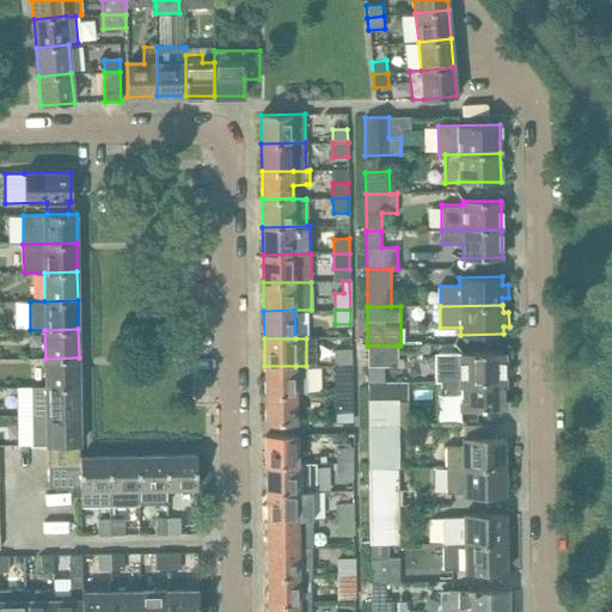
[(367,346),(368,383),(384,383),(384,367),(398,367),(397,346),(367,346)]
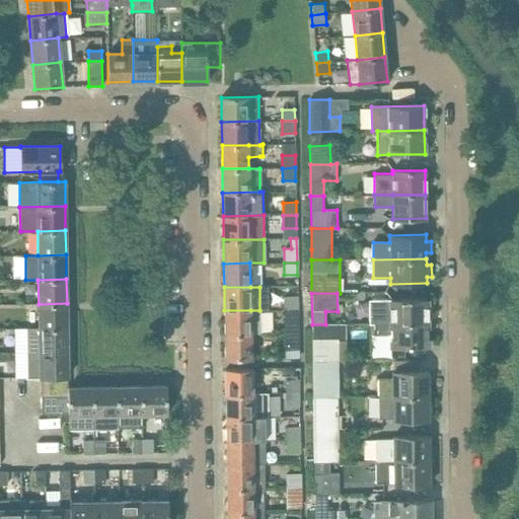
[(284,297),(285,310),(297,309),(297,297),(284,297)]
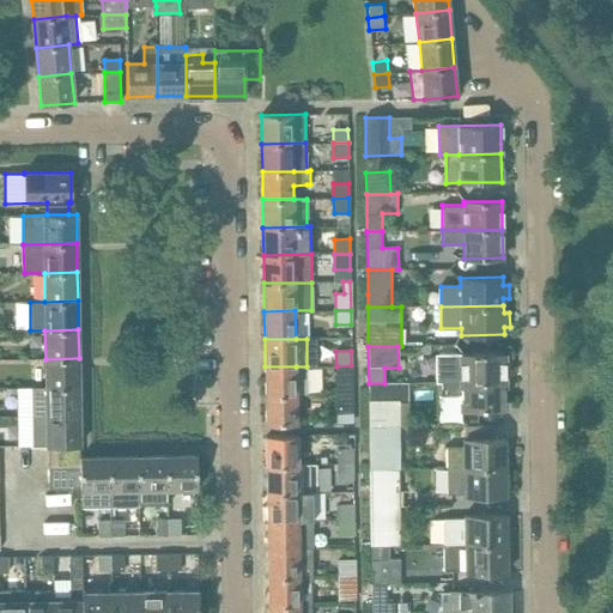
[(504,353),(441,354),(442,383),(504,382),(504,353)]
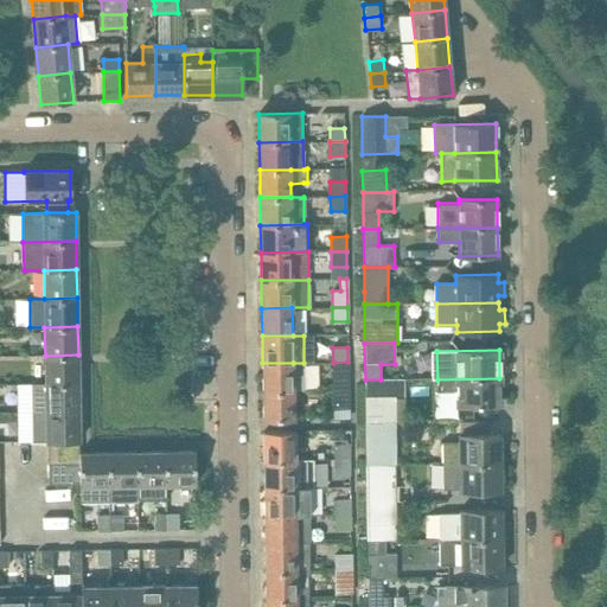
[(45,356),(45,383),(78,383),(78,355),(45,356)]
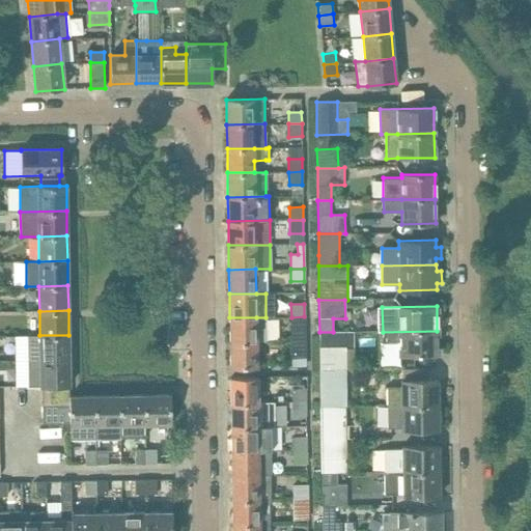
[(305,340),(304,316),(291,317),(291,341),(305,340)]
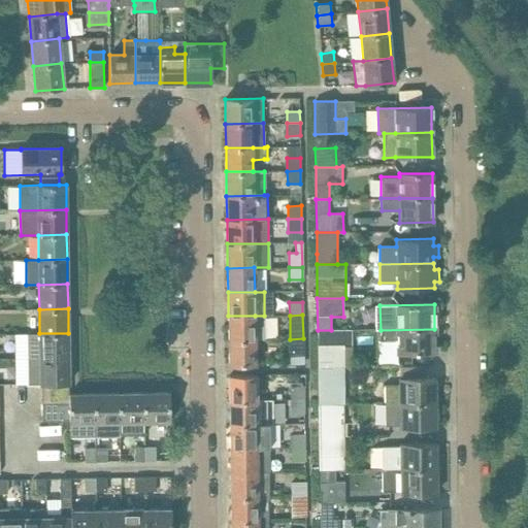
[(264,316),(255,316),(228,316),(228,340),(255,339),(265,339),(264,316)]
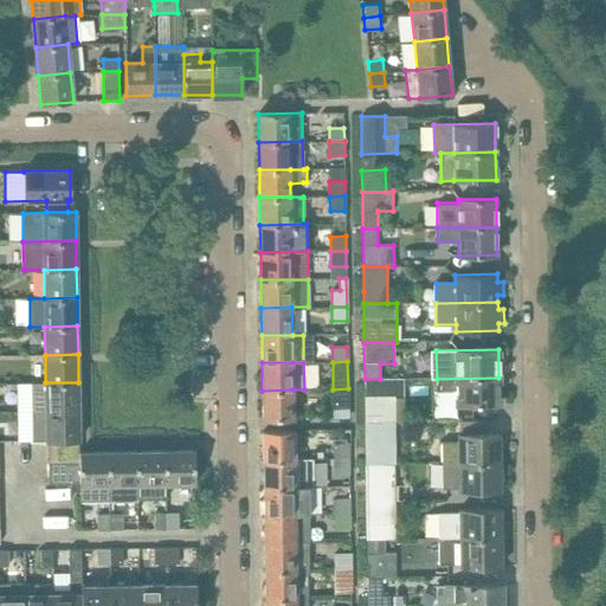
[(498,378),(437,379),(437,385),(440,384),(440,389),(456,389),(457,406),(500,405),(498,378)]
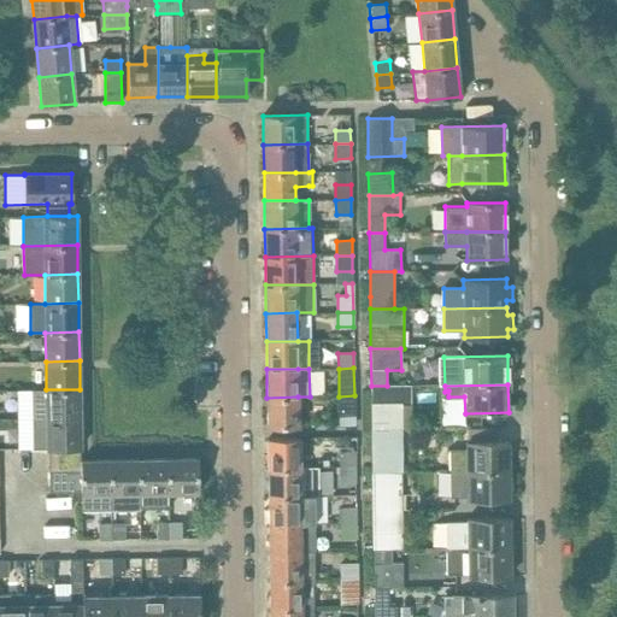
[(387,386),(371,386),(371,429),(401,429),(401,404),(411,404),(411,386),(387,386)]
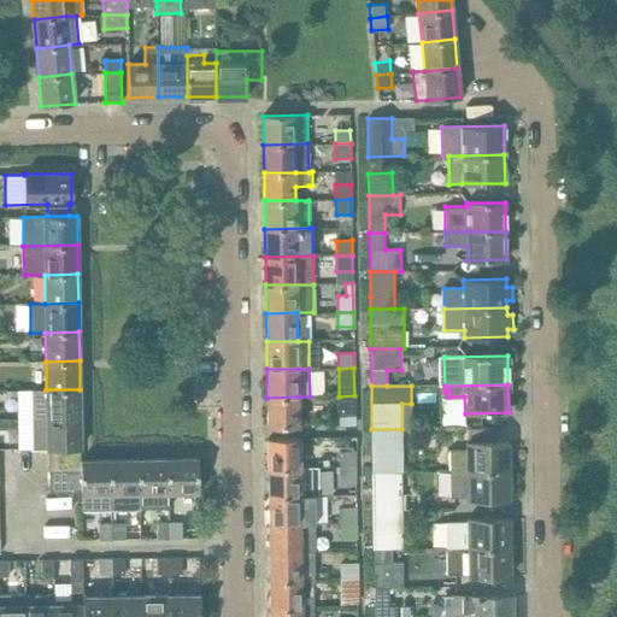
[(80,418),(80,389),(46,389),(31,391),(31,419),(80,418)]
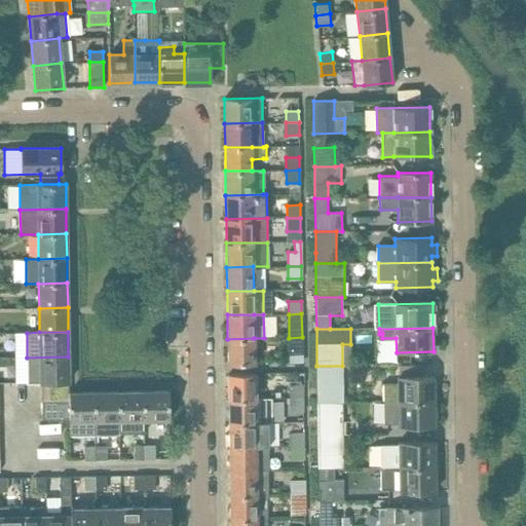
[(289,338),(289,363),(302,363),(302,337),(289,338)]
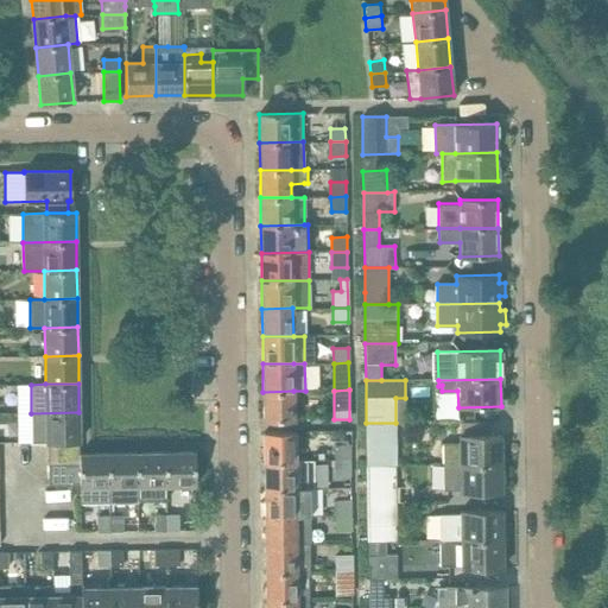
[(295,419),(293,391),(263,392),(264,420),(295,419)]
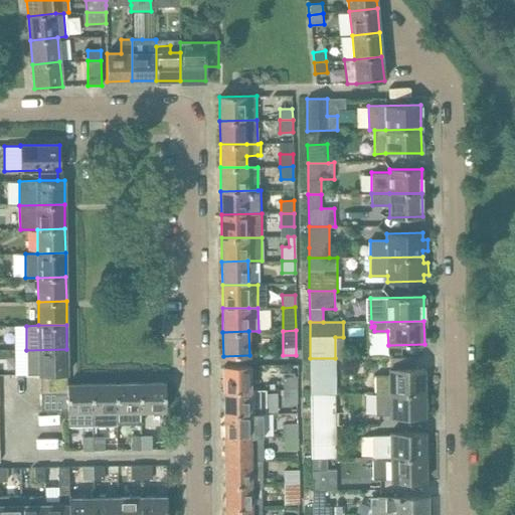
[(66,349),(26,350),(27,375),(40,375),(67,374),(66,349)]
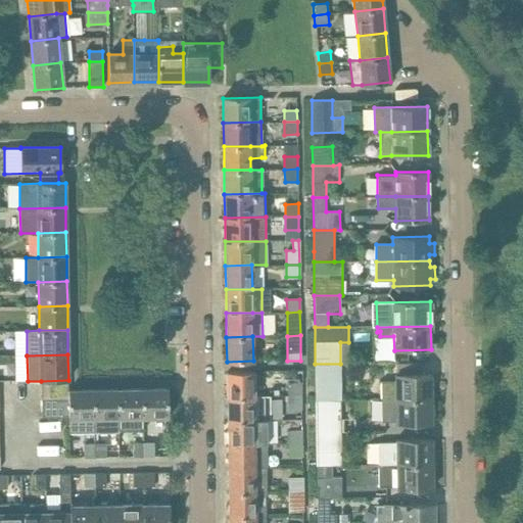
[(341,399),(340,364),(315,364),(316,400),(331,400),(341,399)]
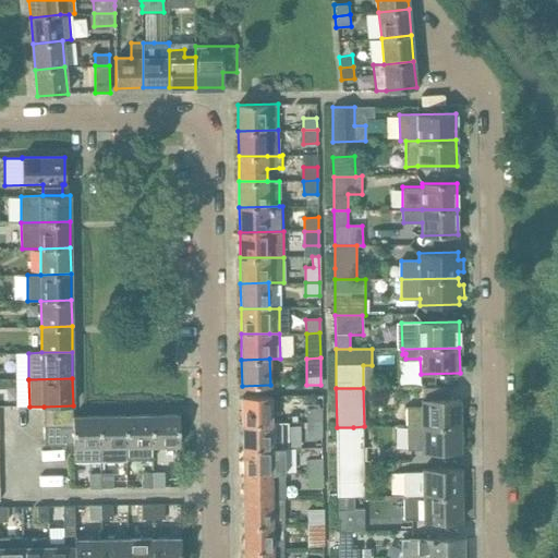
[(242,397),(242,423),(270,423),(270,397),(242,397)]
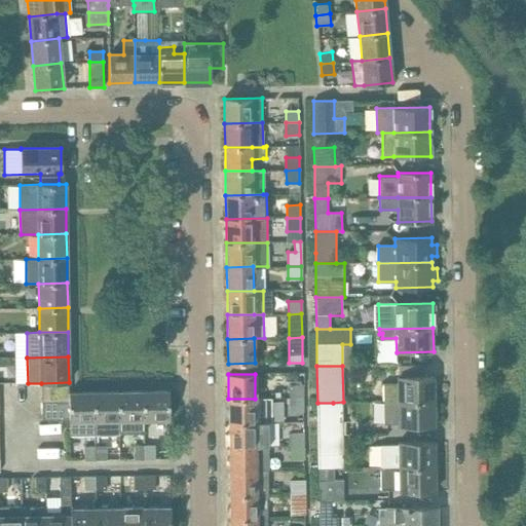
[(383,402),(386,402),(434,401),(434,376),(398,377),(398,386),(383,386),(383,402)]
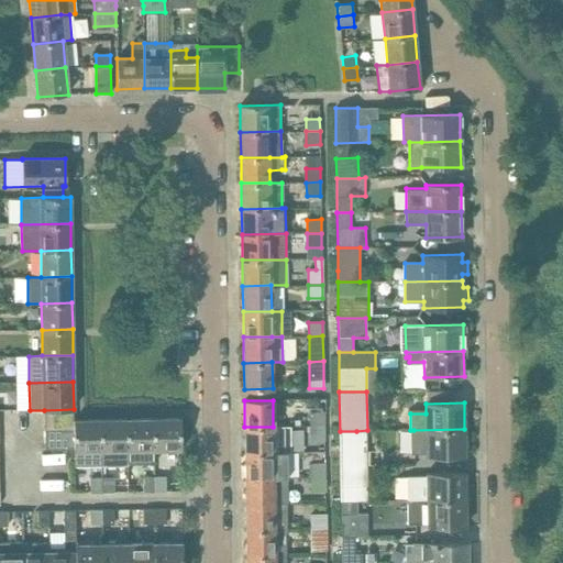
[(74,429),(74,420),(74,409),(44,410),(45,430),(74,429)]
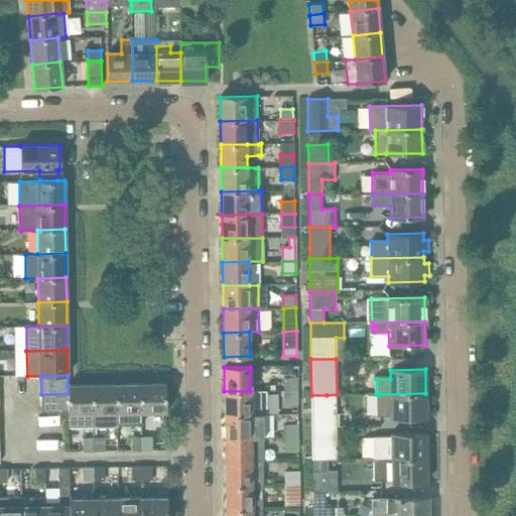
[(284,378),(284,390),(297,390),(296,378),(284,378)]
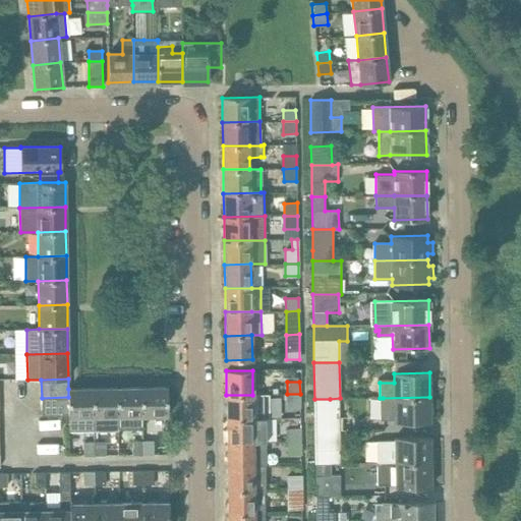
[(167,387),(141,388),(142,415),(167,415),(167,387)]
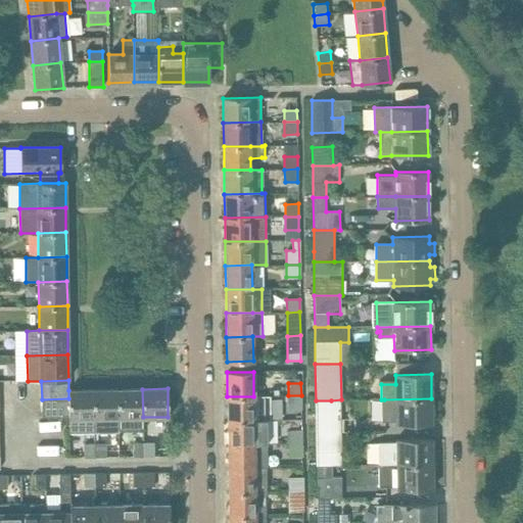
[(117,389),(93,390),(94,433),(108,433),(108,418),(119,418),(117,389)]
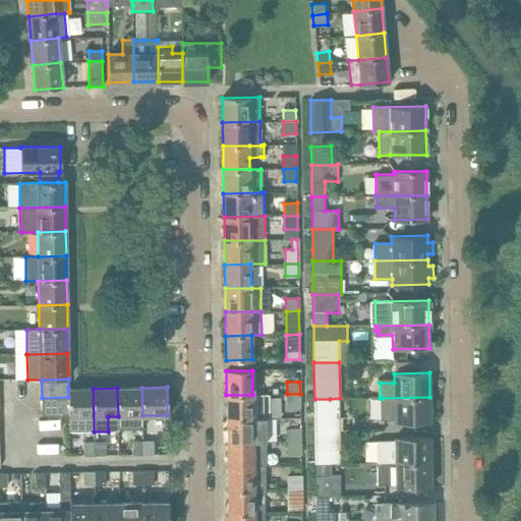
[(141,388),(117,388),(118,416),(118,428),(142,428),(142,415),(141,388)]
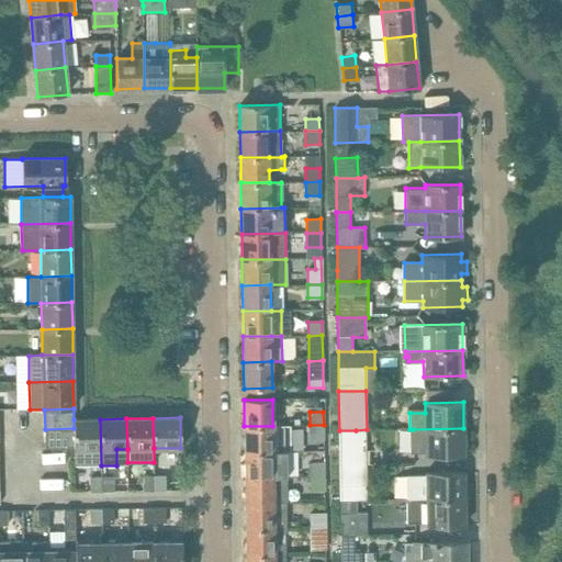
[(101,465),(100,419),(74,419),(74,428),(74,448),(75,465),(101,465)]
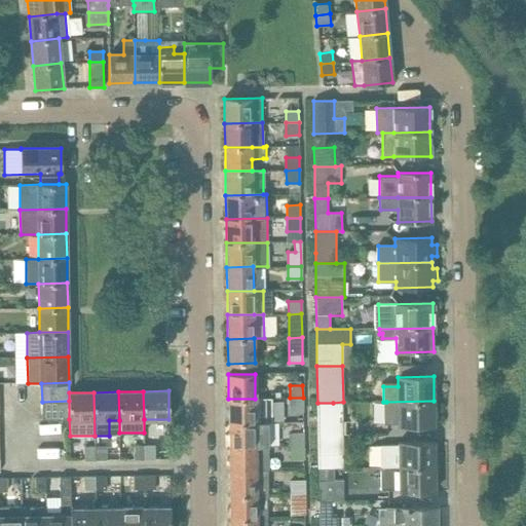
[(303,398),(290,398),(290,411),(303,411),(303,398)]
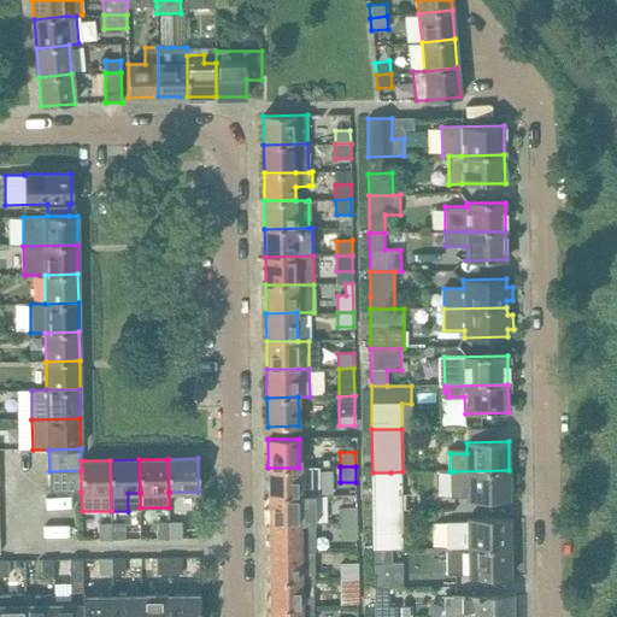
[(299,468),(268,468),(269,497),(315,495),(319,495),(318,468),(299,468)]
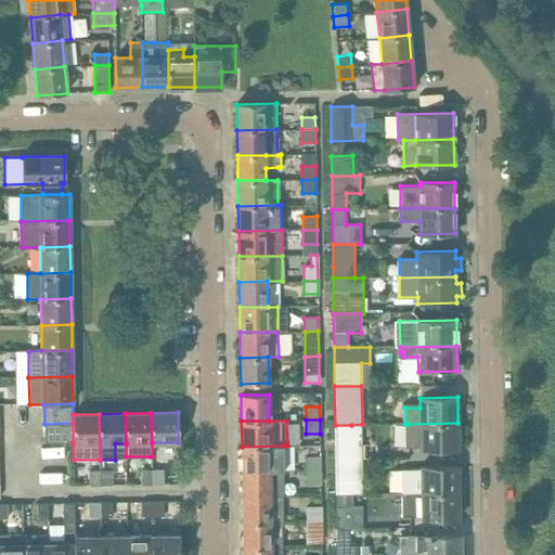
[(73,423),(44,424),(44,443),(73,442),(73,423)]
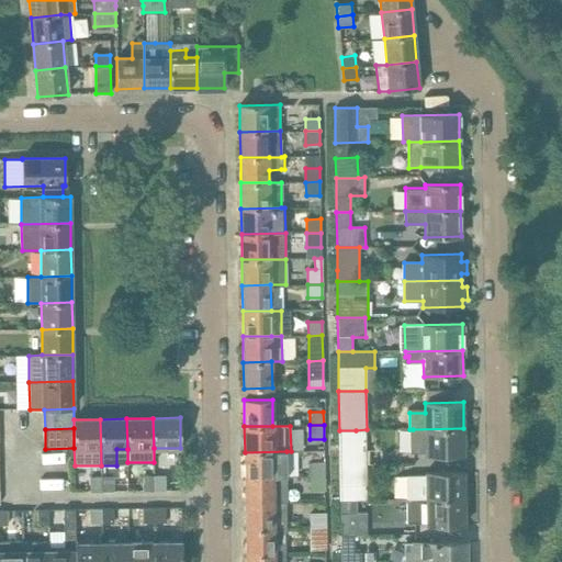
[(409,429),(409,452),(425,452),(425,454),(464,454),(463,428),(413,429),(409,429)]
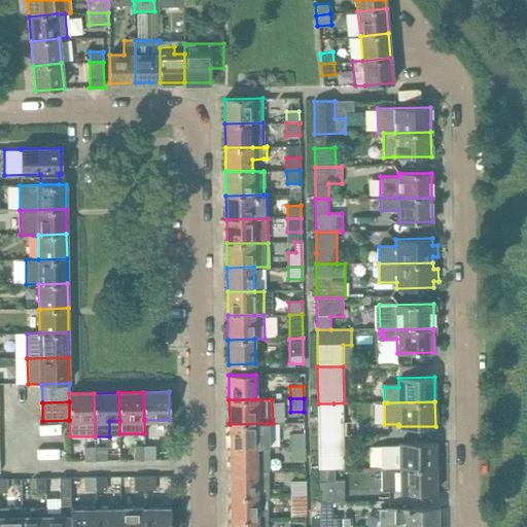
[(334,414),(334,403),(318,403),(318,436),(344,435),(343,414),(334,414)]
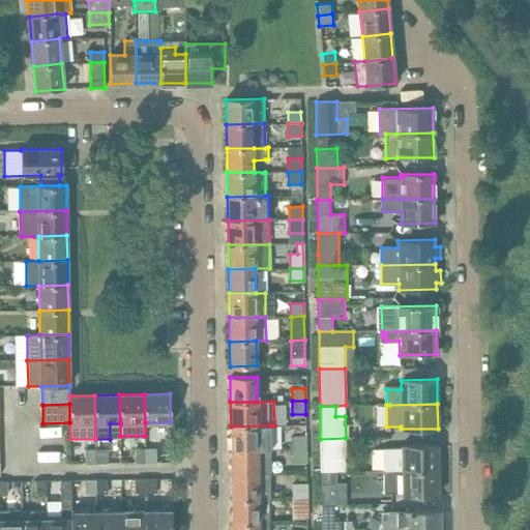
[(231,427),(231,450),(270,449),(270,425),(231,427)]
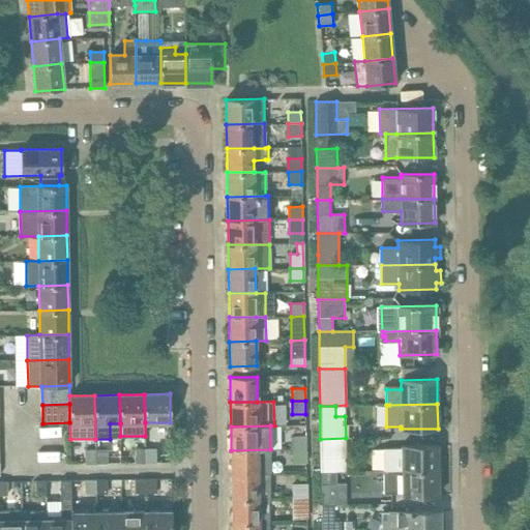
[(293,449),(305,449),(305,436),(292,437),(293,449)]
